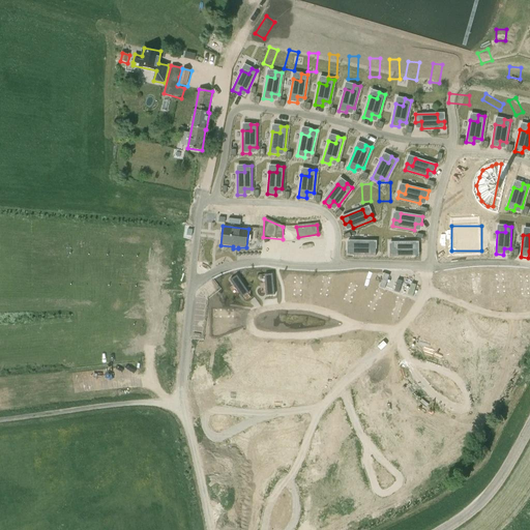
[(348,241),(348,248),(353,248),(353,256),(376,256),(376,249),(370,249),(370,241),(348,241)]
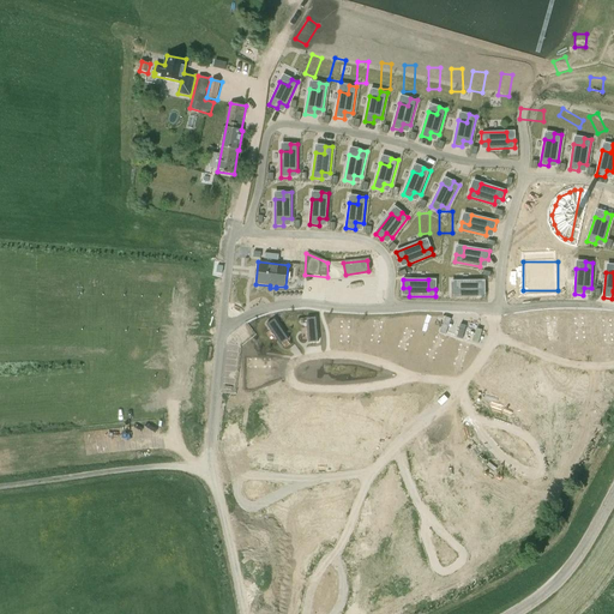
[(459,290),(452,290),(452,298),(479,298),(479,289),(486,289),(485,281),(459,281),(459,290)]
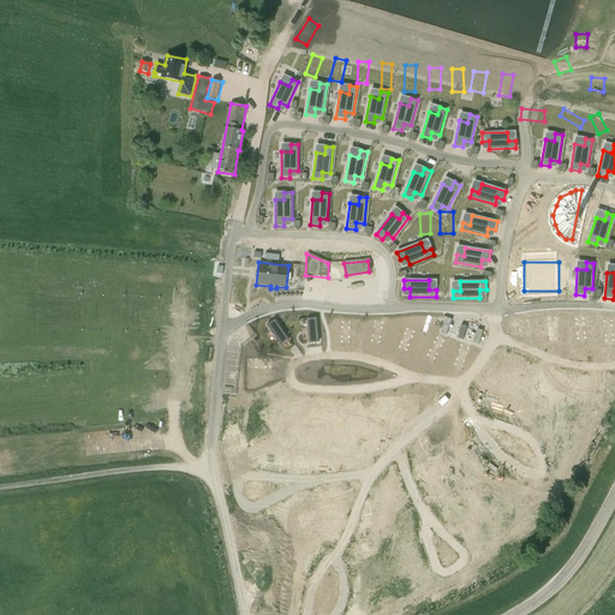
[(551,317),(542,317),(544,341),(554,341),(551,317)]
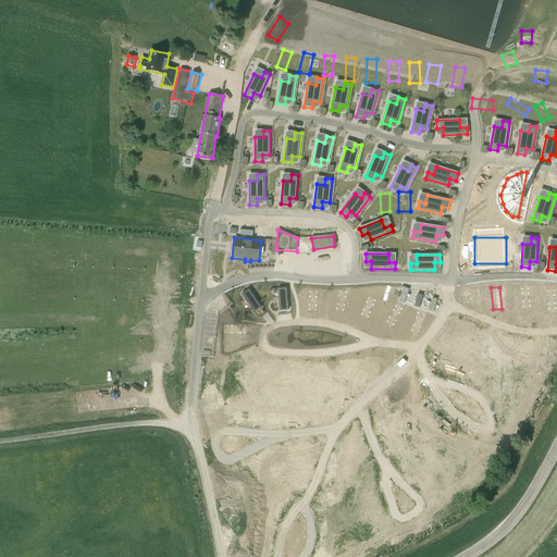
[(288,310),(286,288),(277,289),(280,311),(288,310)]
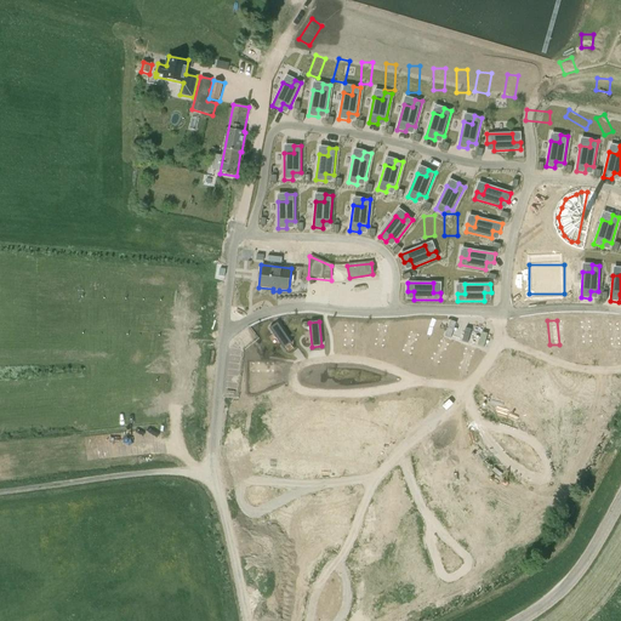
[(345,322),(343,346),(354,347),(355,323),(345,322)]
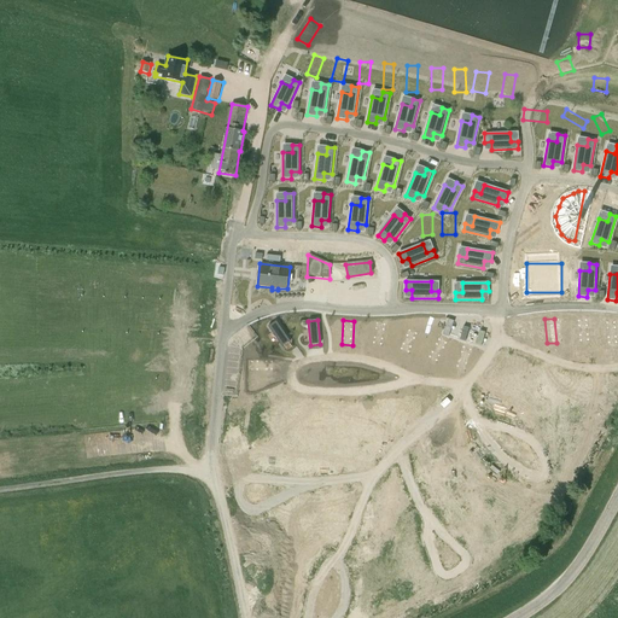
[(582,320),(572,321),(575,345),(586,344),(582,320)]
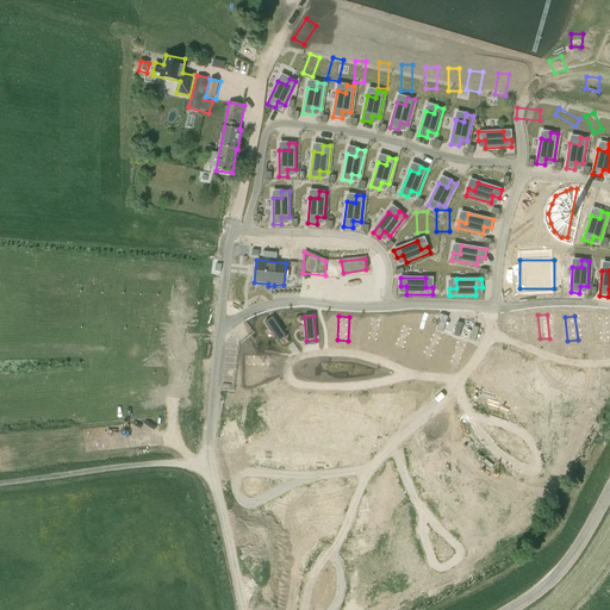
[(602,316),(592,317),(595,341),(604,340),(602,316)]
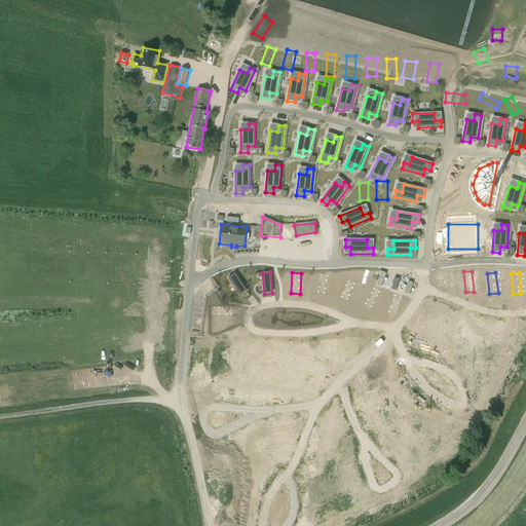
[(241,274),(234,279),(246,296),(253,292),(241,274)]
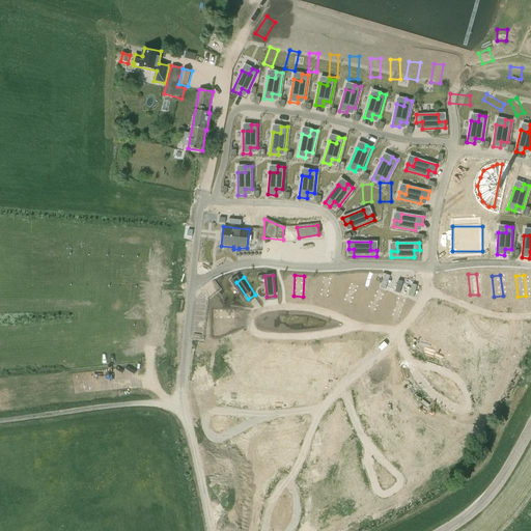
[(322,278),(318,299),(327,300),(330,279),(322,278)]
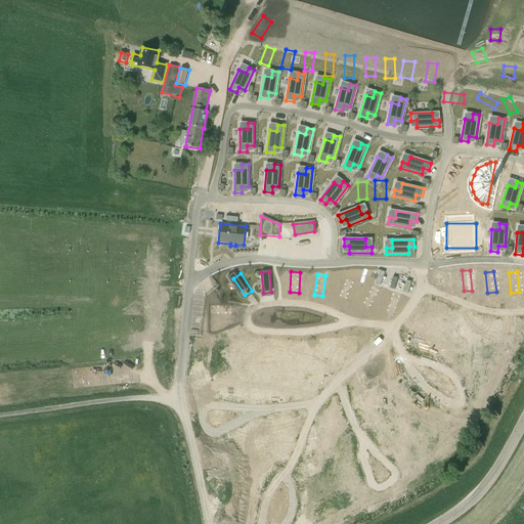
[(343,282),(334,301),(342,304),(350,286),(343,282)]
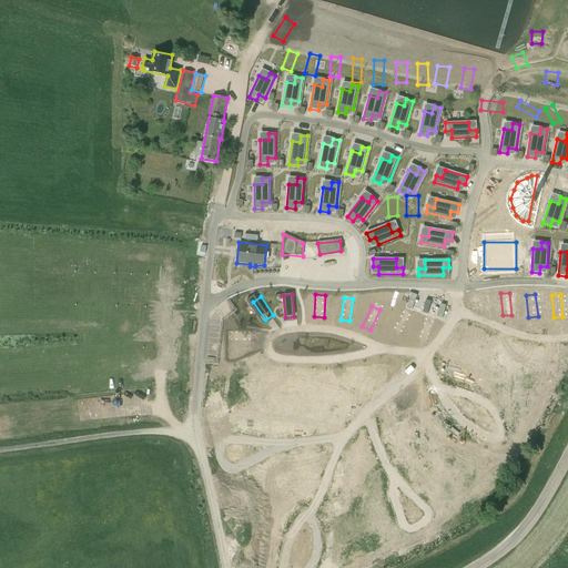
[(398,313),(387,332),(395,337),(406,317),(398,313)]
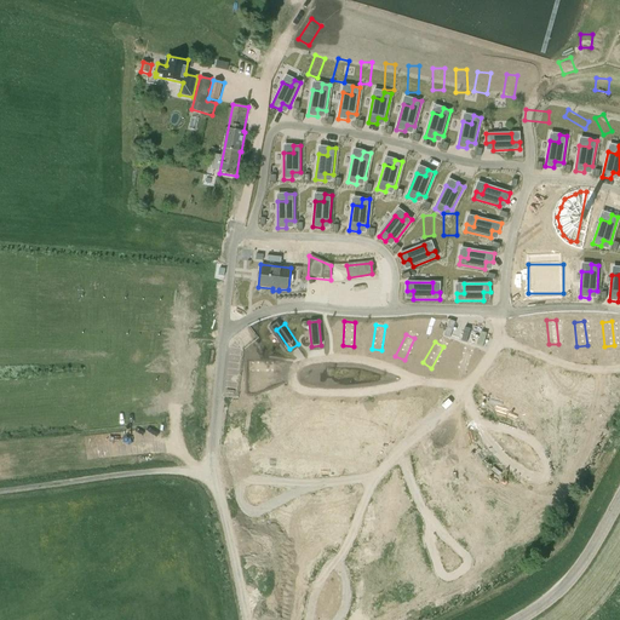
[(466,346),(452,366),(459,372),(475,352),(466,346)]
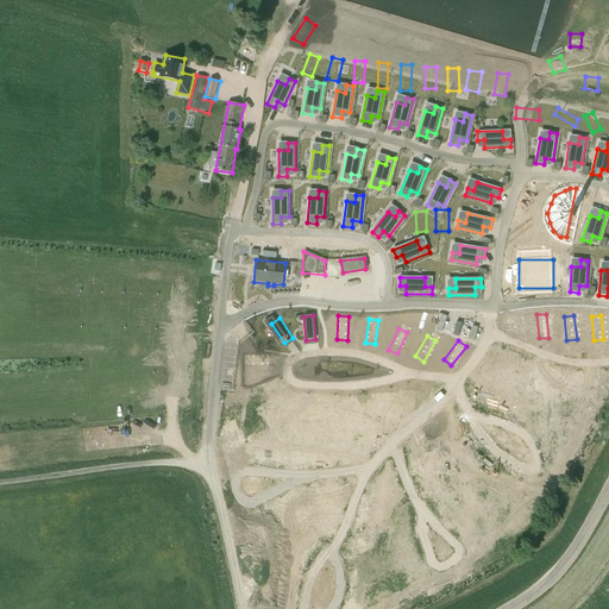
[(389,358),(384,341),(372,345),(377,362),(389,358)]
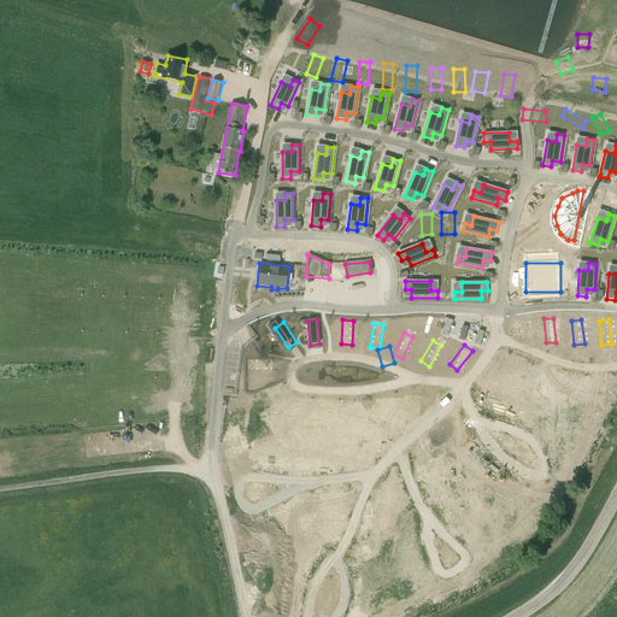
[(506,347),(492,366),(500,372),(515,353),(506,347)]
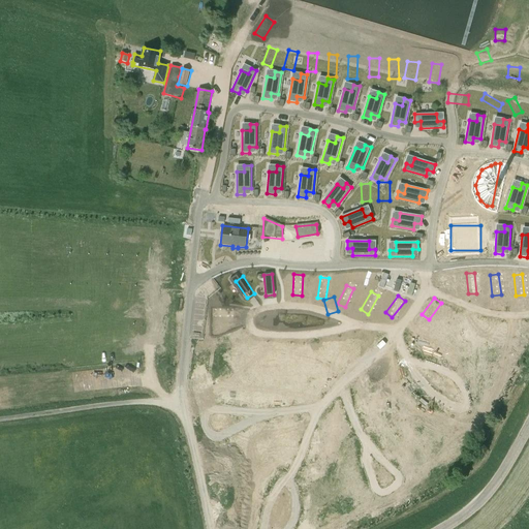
[(218,304),(218,313),(239,313),(239,304),(218,304)]
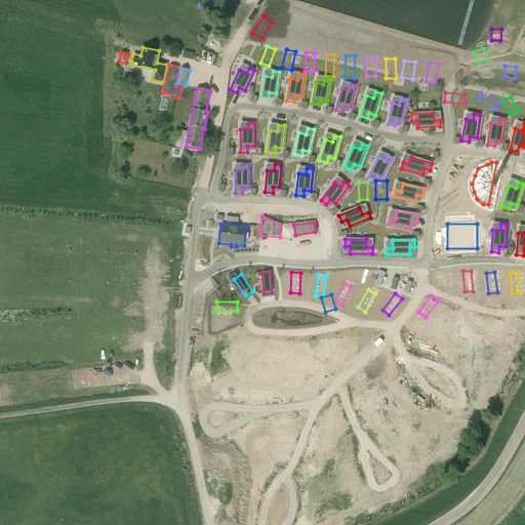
[(290,309),(294,320),(308,316),(304,304),(290,309)]
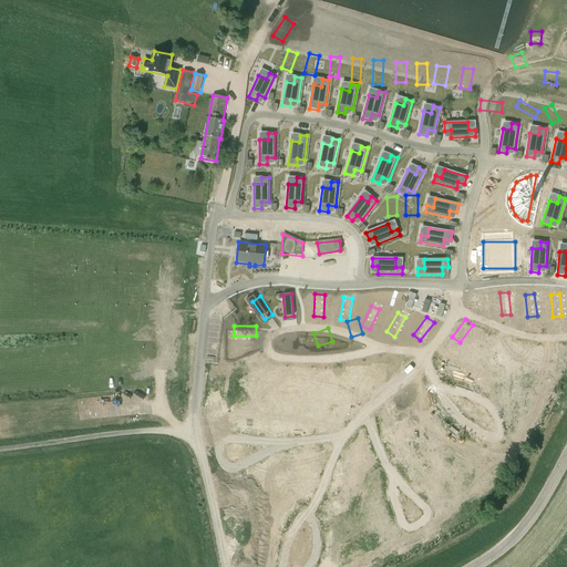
[(487,328),(480,349),(488,352),(496,332),(487,328)]
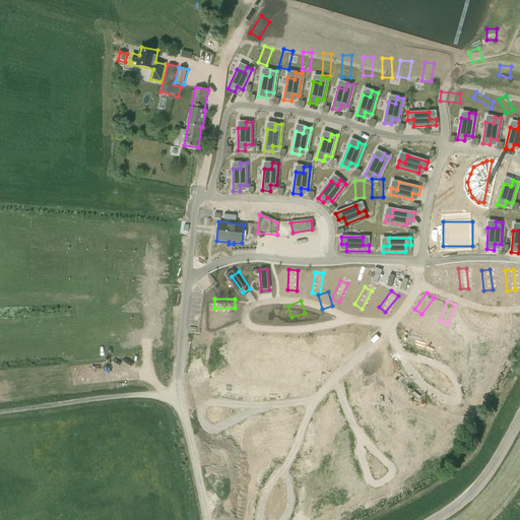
[(270,325),(283,321),(279,308),(266,313),(270,325)]
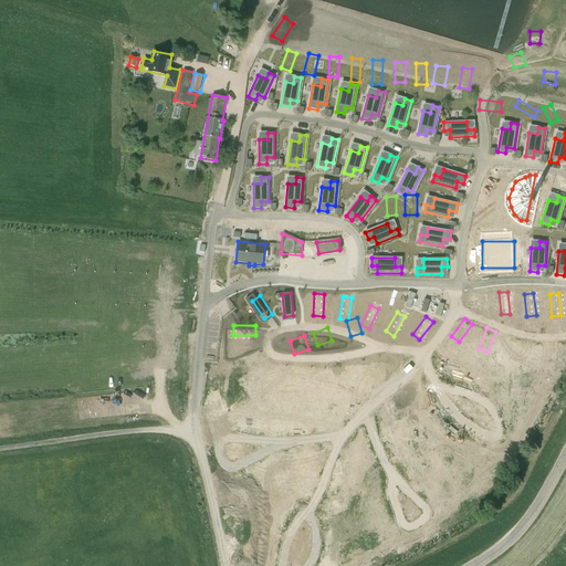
[(521,343),(521,365),(530,365),(530,343),(521,343)]
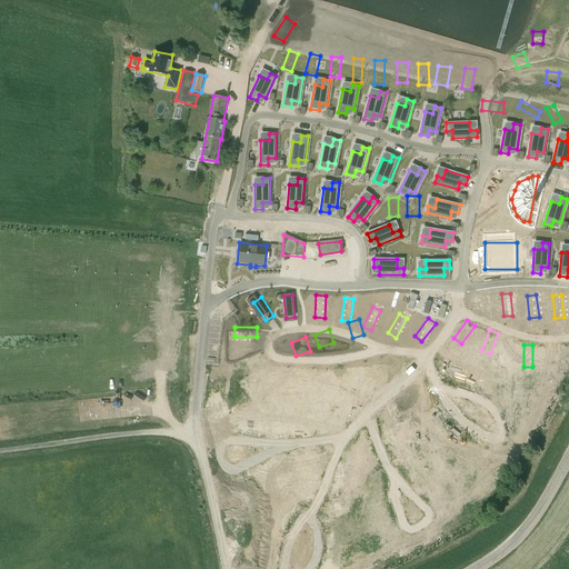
[(558,345),(549,346),(552,368),(561,366),(558,345)]
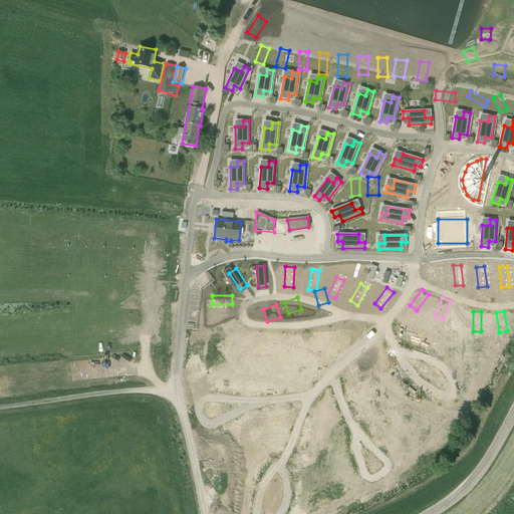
[(235,315),(217,323),(220,331),(238,323),(235,315)]
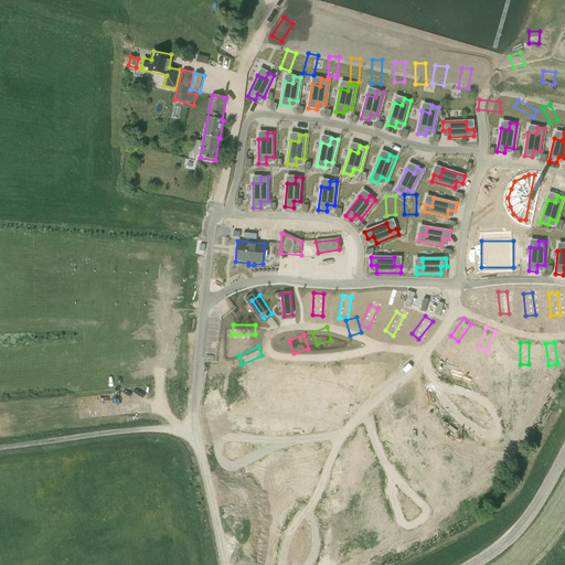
[(376,350),(375,359),(397,362),(398,352),(376,350)]
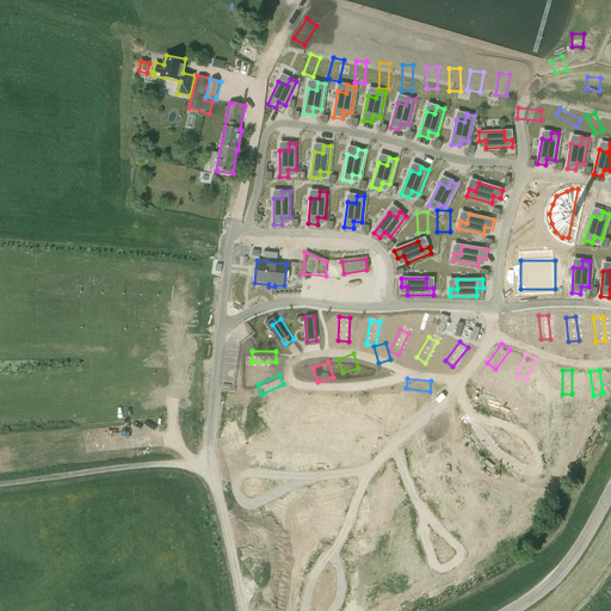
[(392,386),(382,388),(388,411),(397,408),(392,386)]
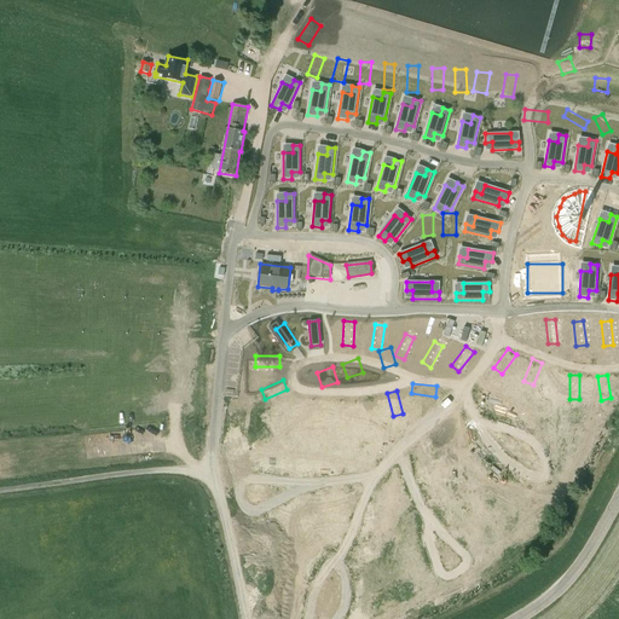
[(519,400),(550,400),(550,391),(519,391),(519,400)]
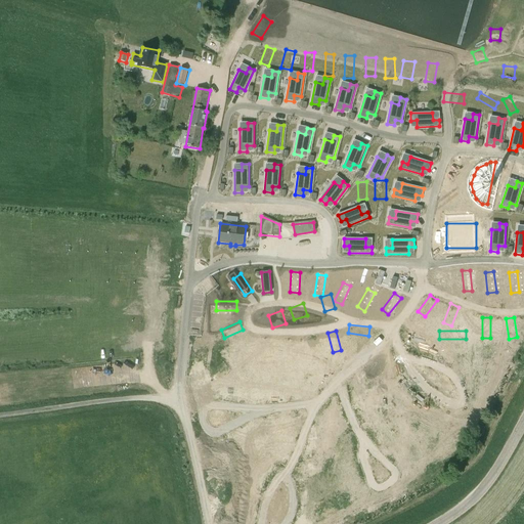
[(409,334),(397,335),(397,343),(409,342),(409,334)]
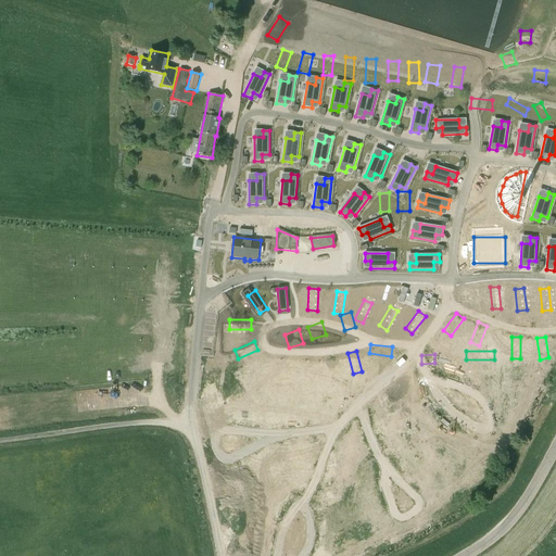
[(273,355),(272,377),(280,377),(282,355),(273,355)]
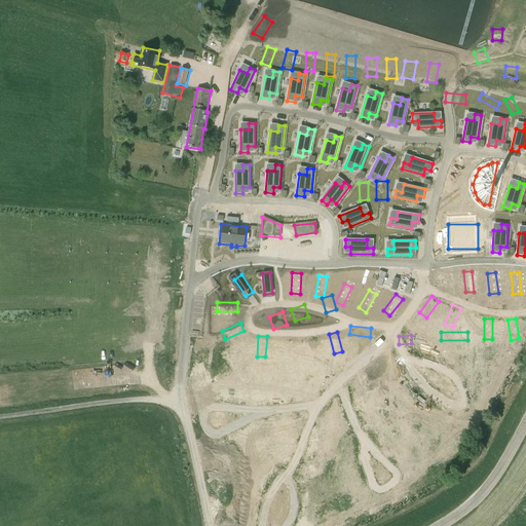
[(314,336),(305,337),(308,358),(316,357),(314,336)]
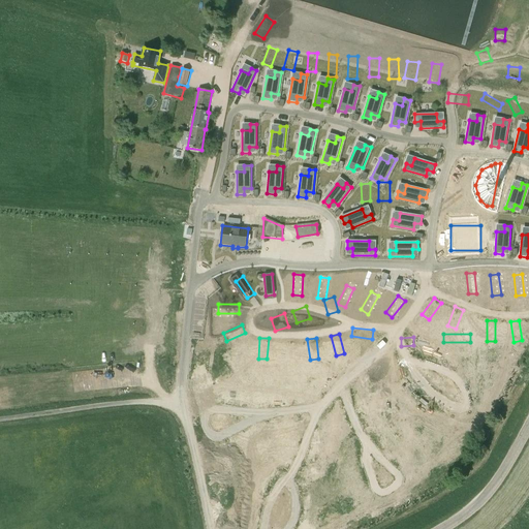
[(292,340),(283,340),(284,361),(292,361),(292,340)]
